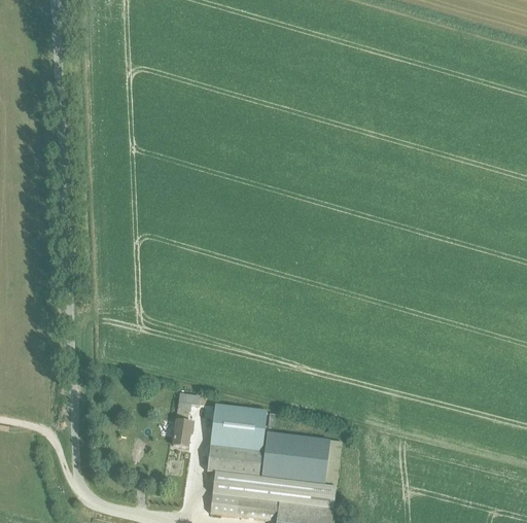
[(132,387),(133,376),(125,376),(124,386),(132,387)]
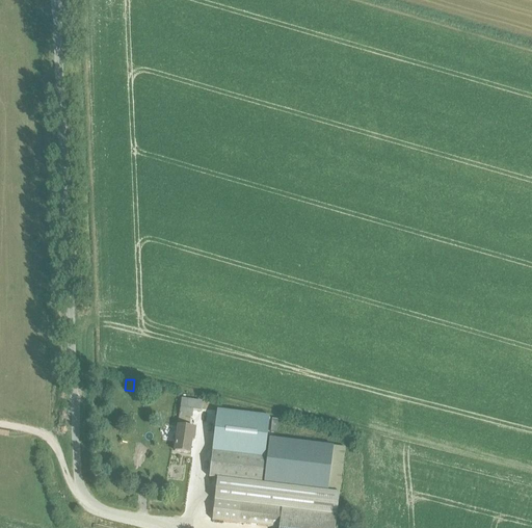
[(108,406),(108,397),(100,397),(99,406),(108,406)]
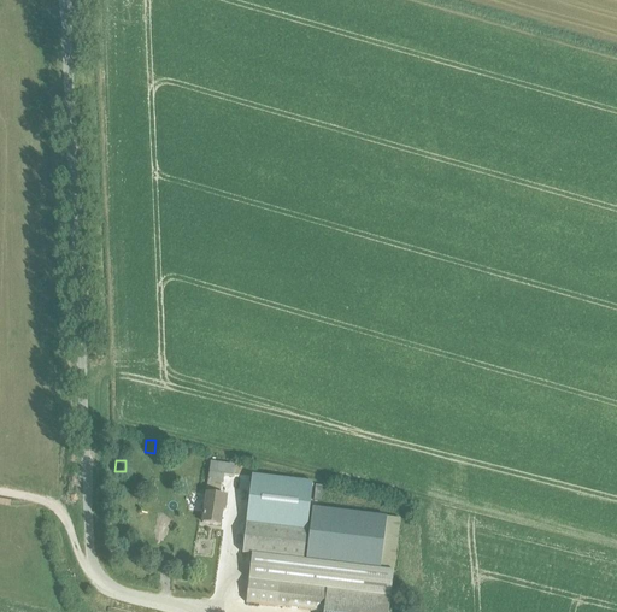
[(211,460),(203,518),(219,522),(222,506),(224,506),(227,493),(219,492),(221,480),(222,480),(223,471),(231,472),(233,464),(211,460)]
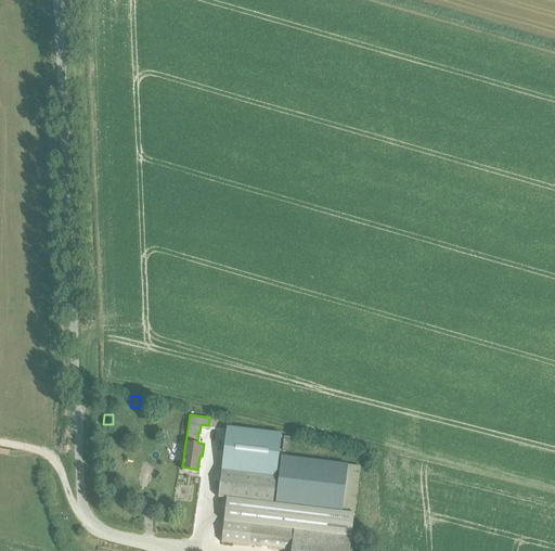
[(221,468),(218,495),(227,496),(272,501),(275,475),(281,432),(227,425),(221,468)]
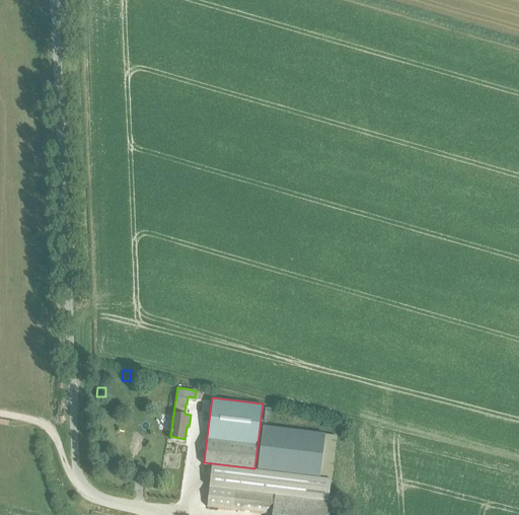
[(263,425),(257,468),(330,477),(337,433),(263,425)]
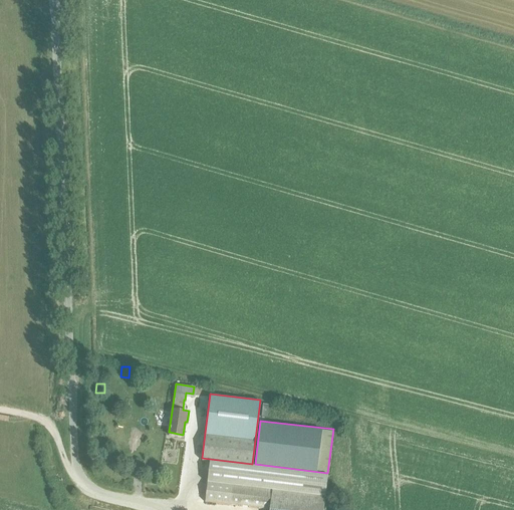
[(252,464),(210,459),(205,499),(229,502),(270,507),(269,509),(322,509),(325,495),(327,473),(255,464),(252,464)]
